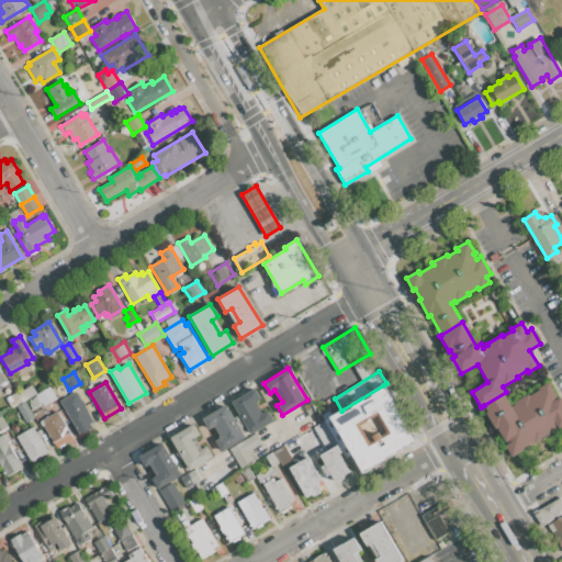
[(506,392),(508,395),(506,397),(512,406),(515,404),(514,402),(528,394),(529,395),(539,390),(538,388),(548,382),(558,398),(560,396),(561,400),(561,426),(559,428),(558,426),(546,433),(548,436),(535,442),(534,440),(521,448),(523,450),(512,457),(505,446),(507,444),(497,427),(495,429),(485,413),(489,412),(484,405),(506,392)]
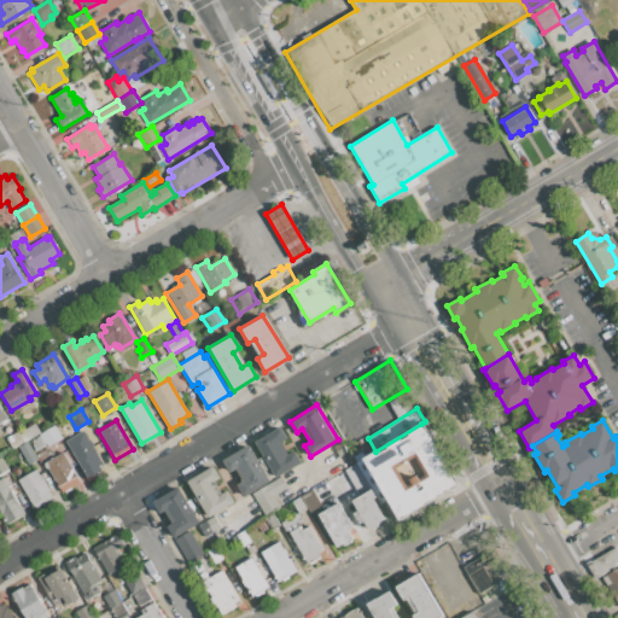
[(19,433),(35,424),(41,433),(27,442),(25,443),(19,433)]
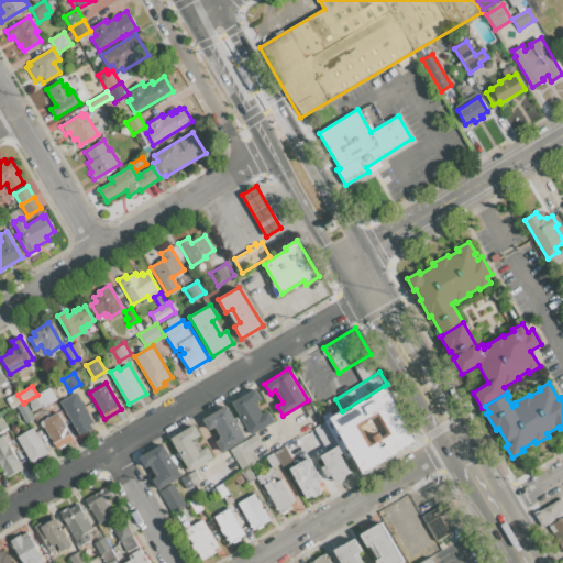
[(364,474),(352,455),(346,459),(337,443),(324,422),(330,419),(342,411),(384,386),(418,441),(364,474)]
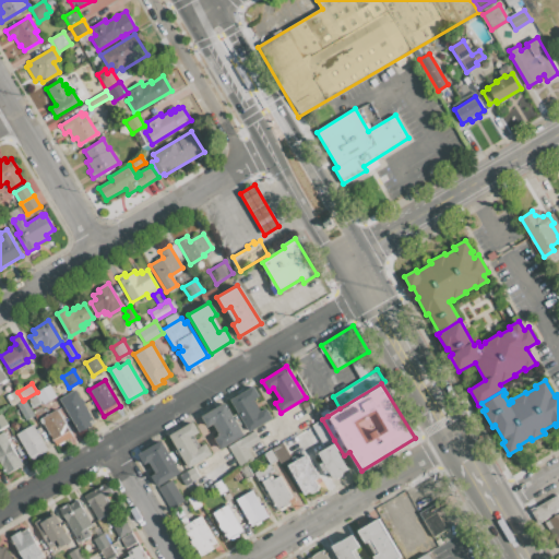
[(37,392),(49,384),(57,396),(44,404),(37,392)]
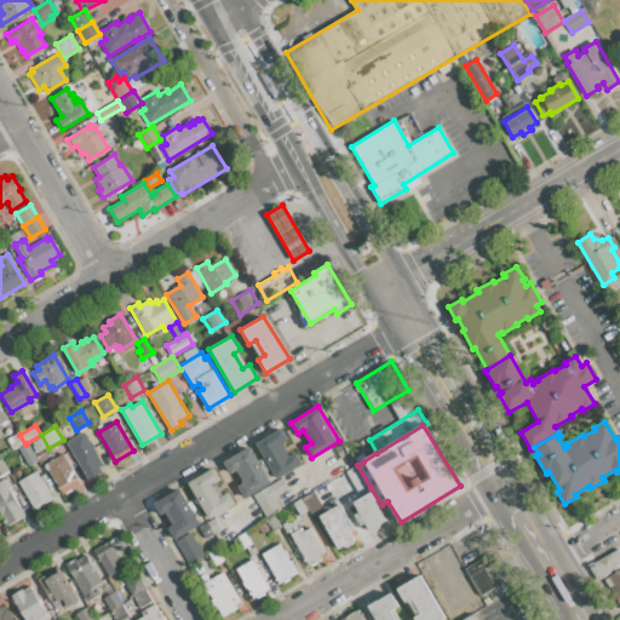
[(254,443),(280,428),(287,438),(281,443),(288,457),(294,453),(302,463),(276,478),(254,443)]
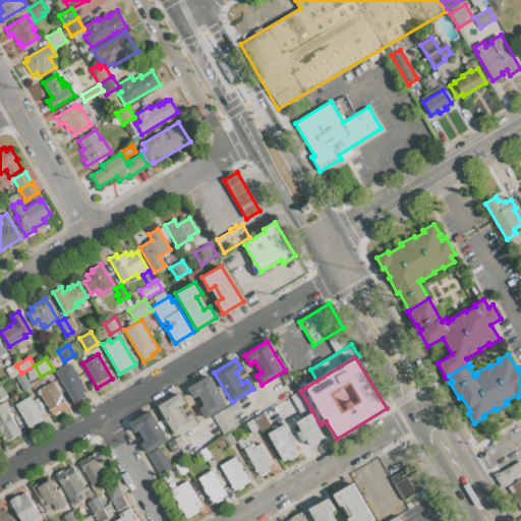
[(55,371),(70,362),(87,391),(83,393),(84,396),(73,402),(55,371)]
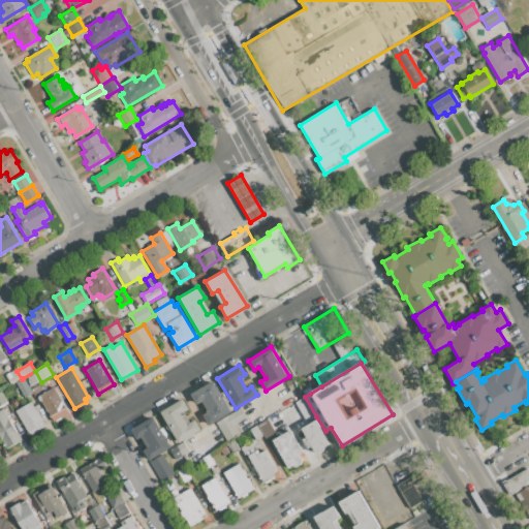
[(16,369),(17,371),(22,379),(16,383),(10,385),(4,375),(16,369)]
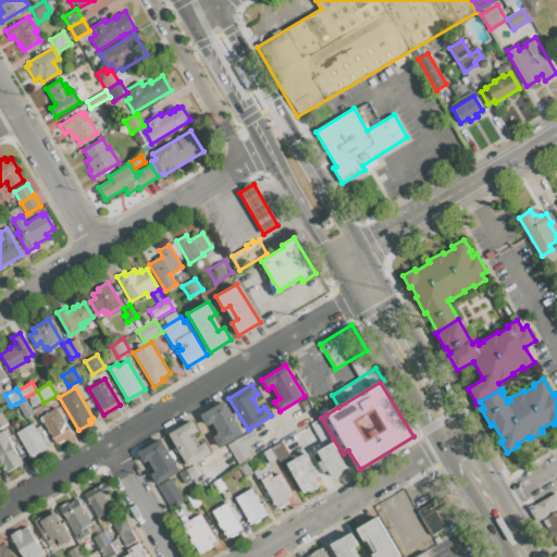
[(26,419),(16,404),(23,399),(24,398),(34,415),(26,419)]
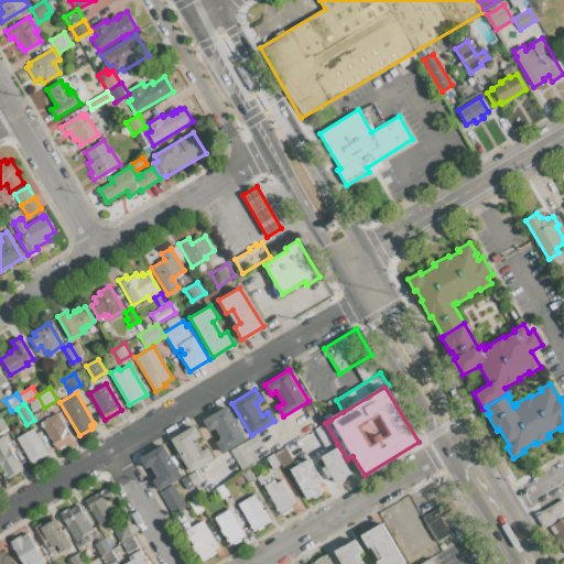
[(225,407),(245,440),(223,453),(216,442),(221,438),(215,429),(209,432),(202,420),(225,407)]
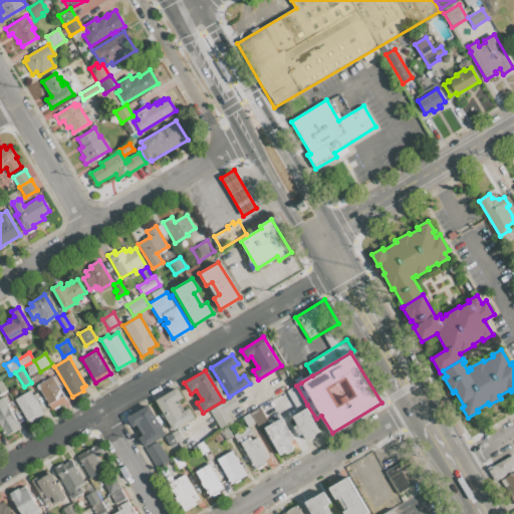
[(37,384),(51,376),(66,401),(51,410),(37,384)]
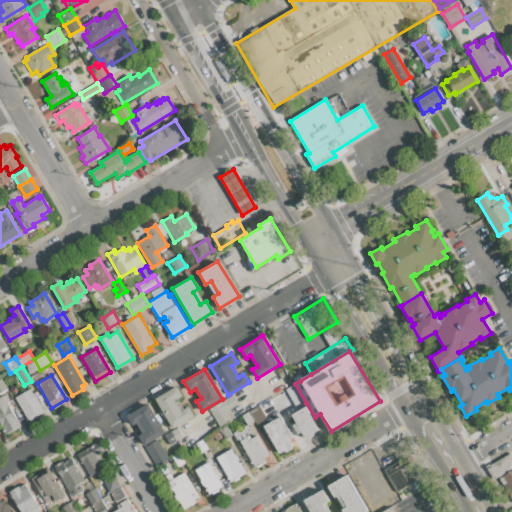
[(295,384),(306,403),(296,409),(285,390),(295,384)]
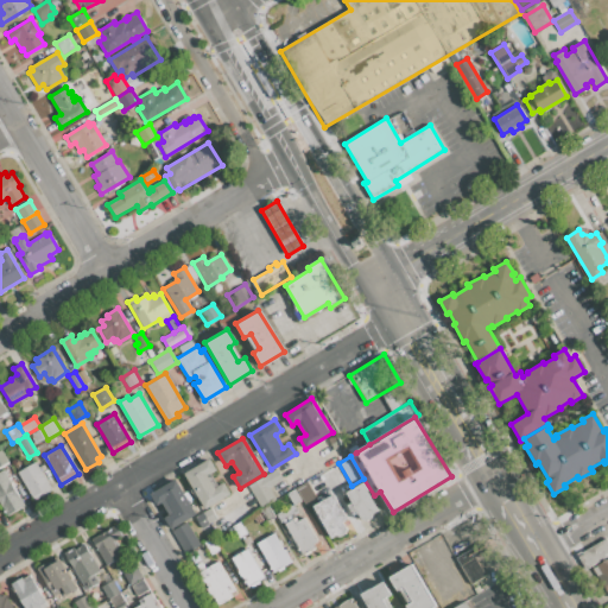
[(184,474),(210,457),(217,469),(207,475),(215,488),(225,482),(232,493),(206,510),(184,474)]
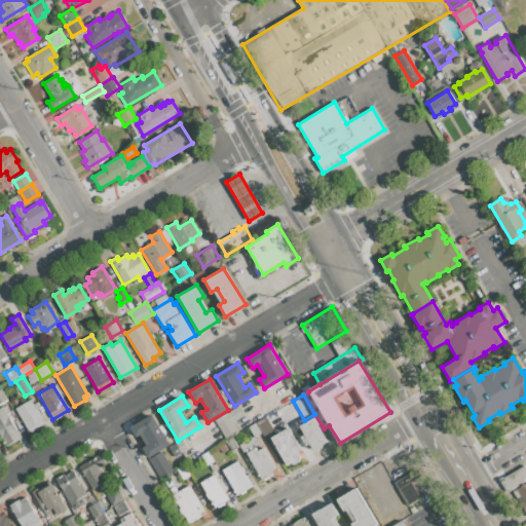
[(14,409),(30,400),(44,424),(30,434),(14,409)]
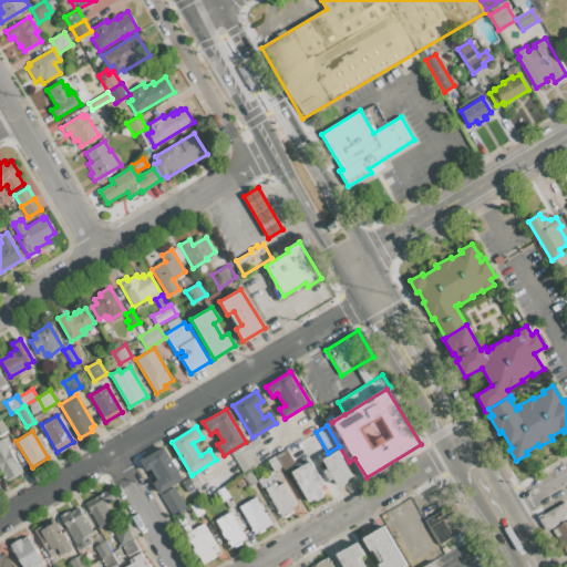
[(2,437),(9,434),(12,441),(7,444),(2,437)]
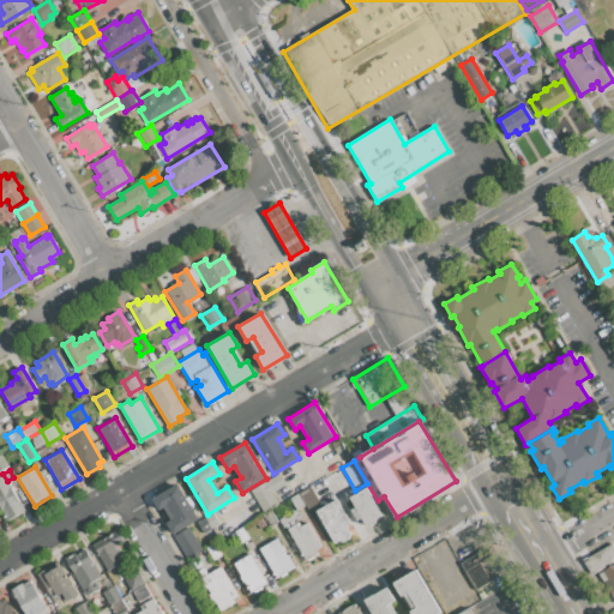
[(0,509),(0,475),(2,474),(7,481),(24,511),(7,521),(0,509)]
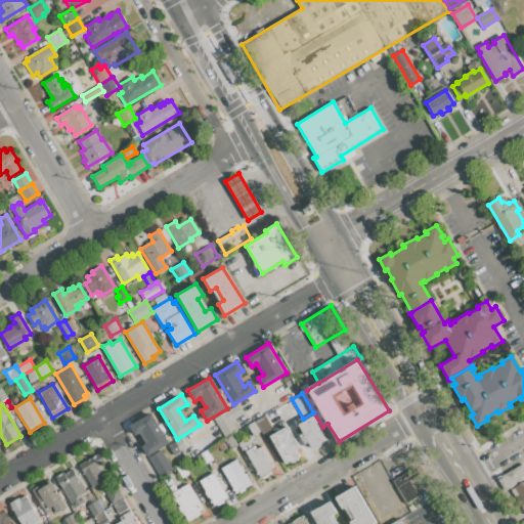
[(214,419),(237,404),(244,413),(231,421),(237,431),(230,435),(225,438),(214,419)]
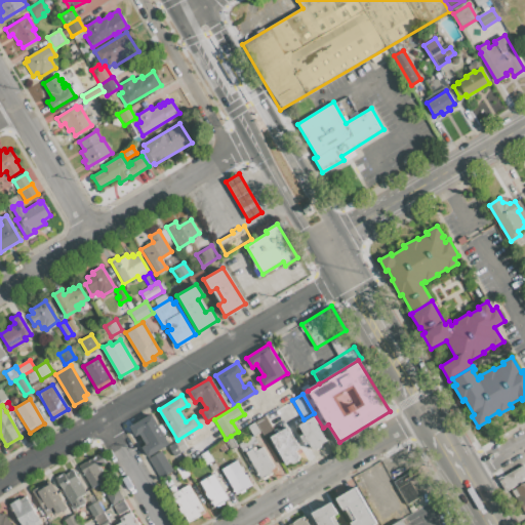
[(129,427),(151,413),(169,444),(148,457),(142,447),(146,445),(139,435),(135,437),(129,427)]
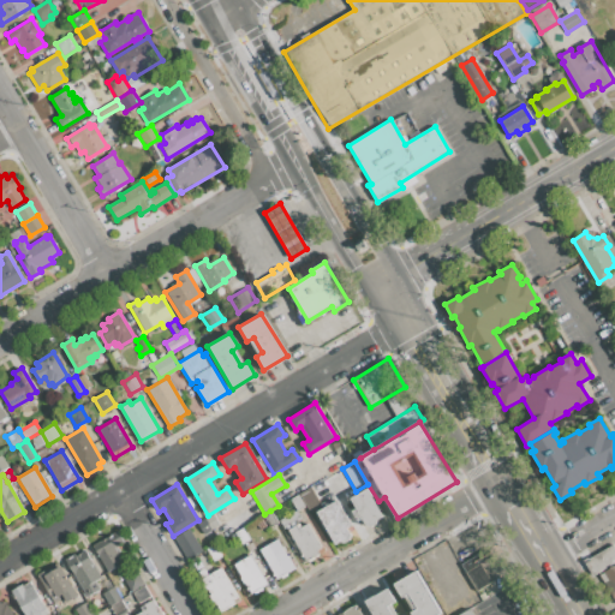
[(377,519),(375,524),(369,527),(368,525),(366,526),(362,518),(357,521),(351,511),(356,508),(350,499),(368,487),(382,512),(382,514),(382,515),(381,517),(380,518),(377,519)]
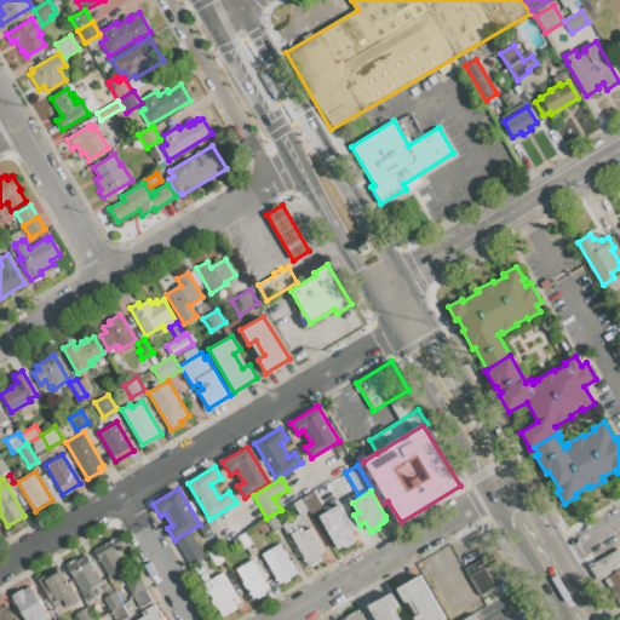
[(300,499),(313,492),(323,509),(311,516),(308,511),(300,499)]
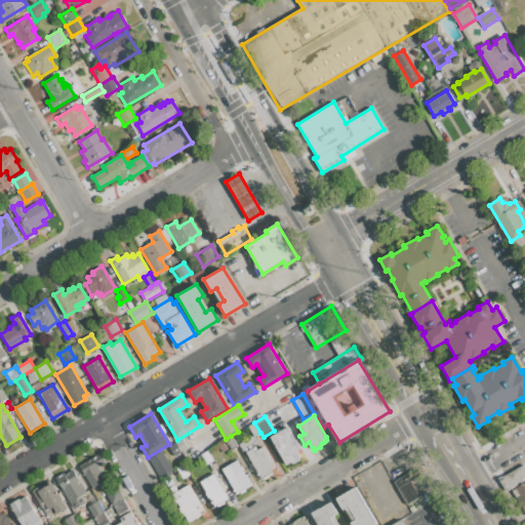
[(247,427),(254,422),(260,433),(253,437),(247,427)]
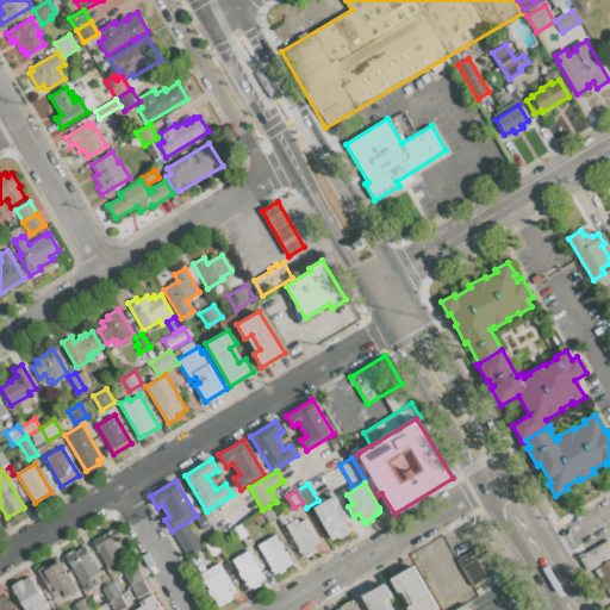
[(336,537),(331,540),(313,509),(336,495),(349,517),(349,518),(349,520),(348,522),(347,523),(346,523),(343,523),(348,530),(348,533),(347,535),(344,536),(343,537),(341,539),(338,539),(336,537)]
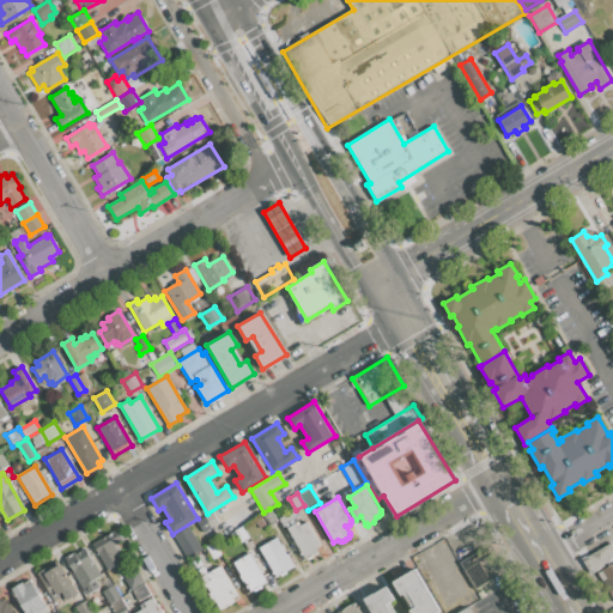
[(269,526),(262,514),(263,513),(269,509),(277,521),(269,526)]
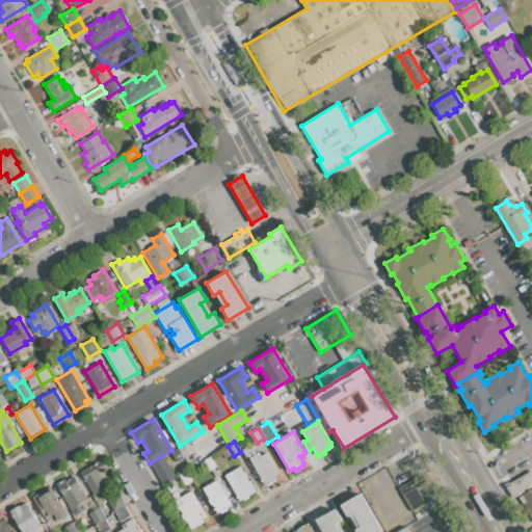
[(170,453),(184,444),(190,454),(176,462),(170,453)]
